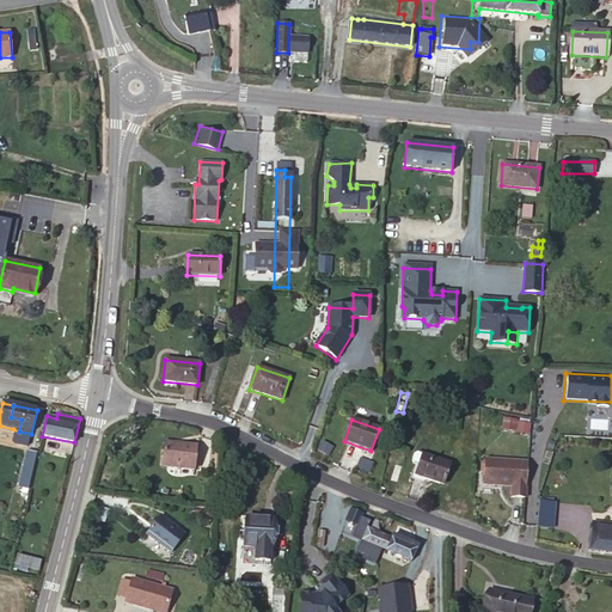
[(534,441),(549,442),(550,429),(536,428),(534,441)]
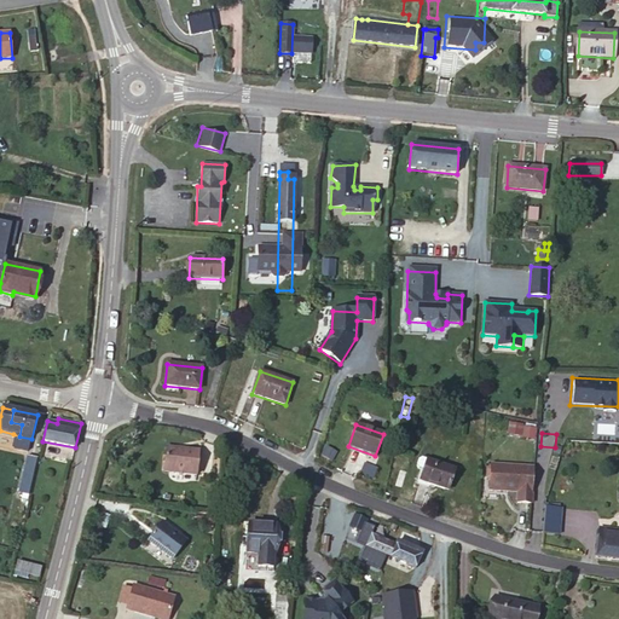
[(32,439),(19,437),(15,443),(29,446),(32,439)]
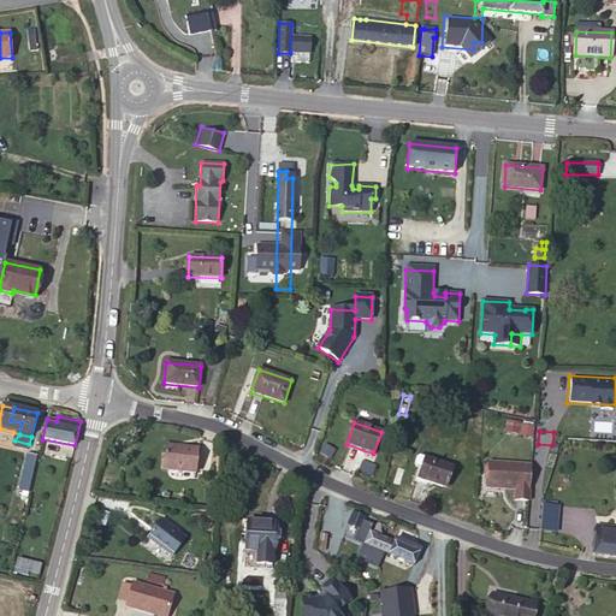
[(551,452),(552,445),(538,444),(535,463),(546,463),(548,452),(551,452)]
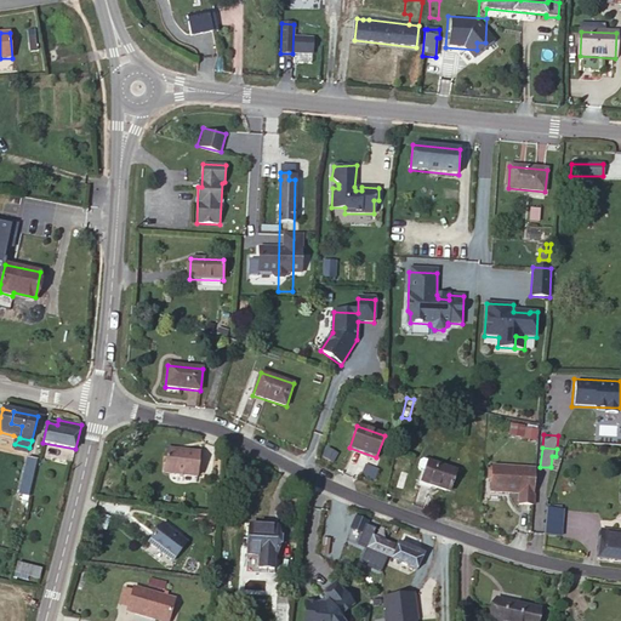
[(178,454),(166,453),(164,473),(197,477),(199,453),(178,450),(178,454)]
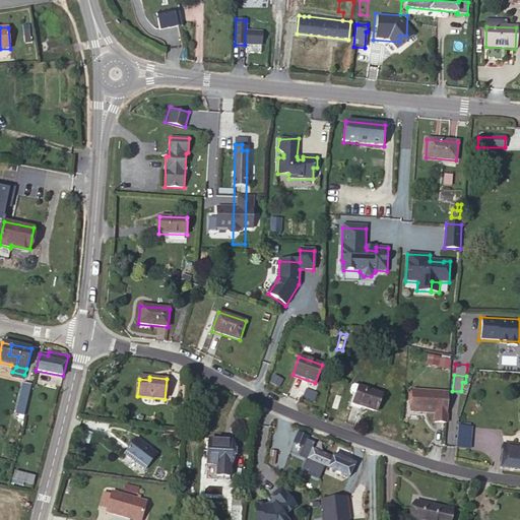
[(15,414),(23,416),(31,385),(23,383),(15,414)]
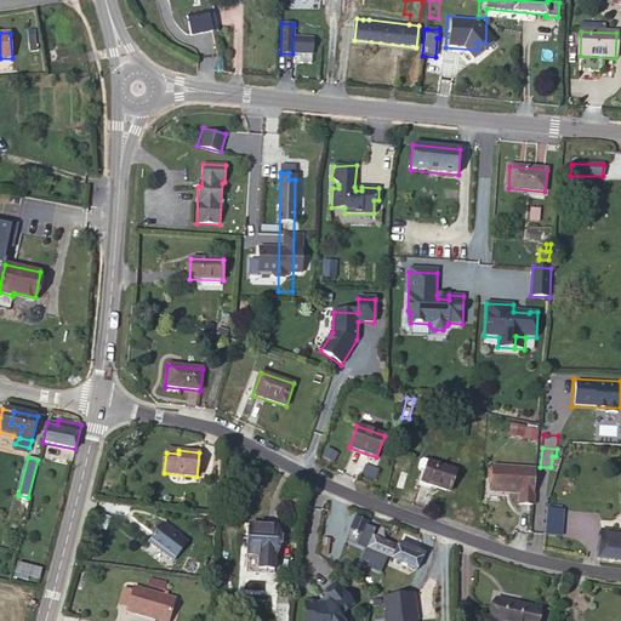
[(419,471),(425,472),(428,462),(422,460),(420,461),(419,468),(419,471)]
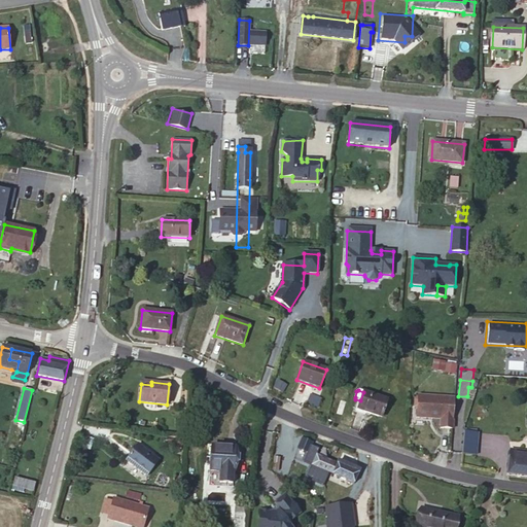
[(363,392),(360,400),(357,410),(382,418),(387,400),(363,392)]
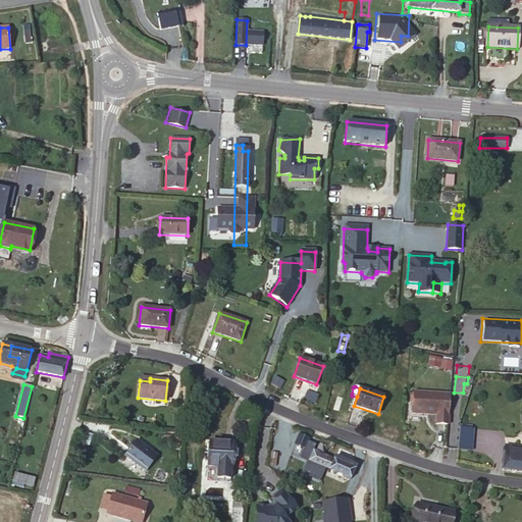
[(413,404),(413,413),(436,414),(436,423),(448,424),(450,406),(451,395),(414,390),(414,393),(413,404)]
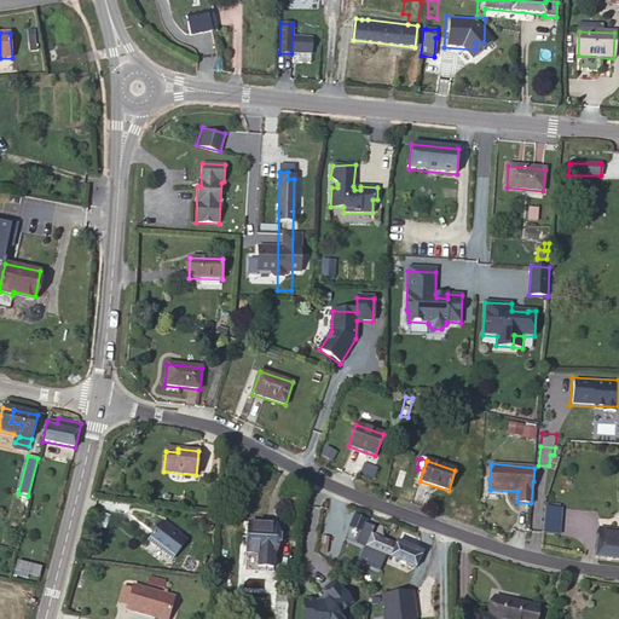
[(561,533),(562,507),(544,505),(542,532),(561,533)]
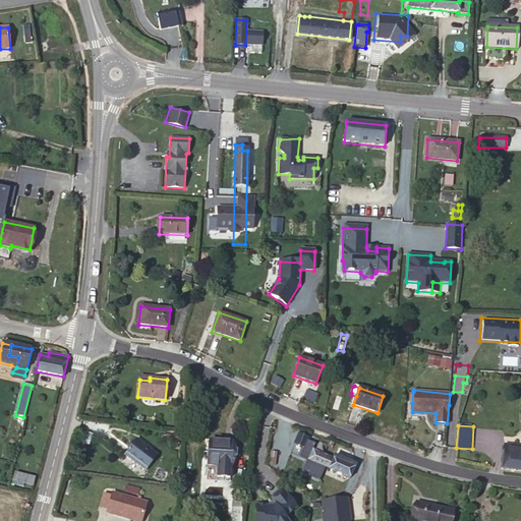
[(308,439),(298,433),(294,443),(304,448),(308,439)]
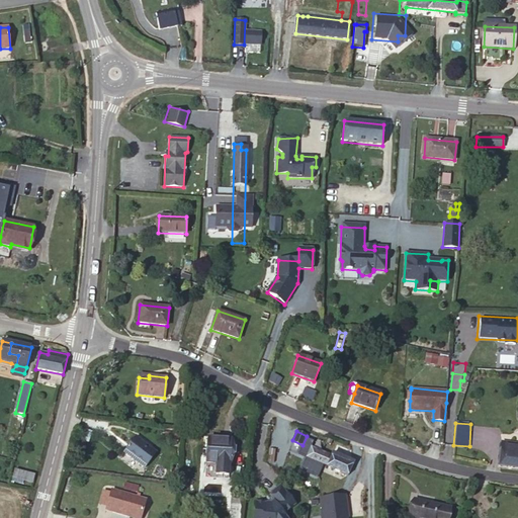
[(136,437),(123,452),(145,467),(156,453),(136,437)]
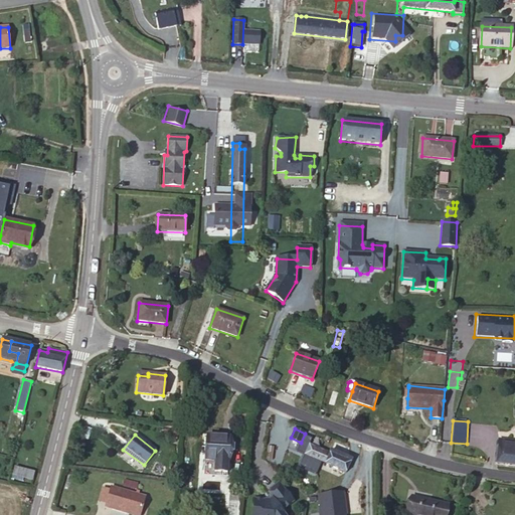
[(206,437),(205,461),(206,461),(215,461),(227,462),(228,462),(230,439),(206,437)]
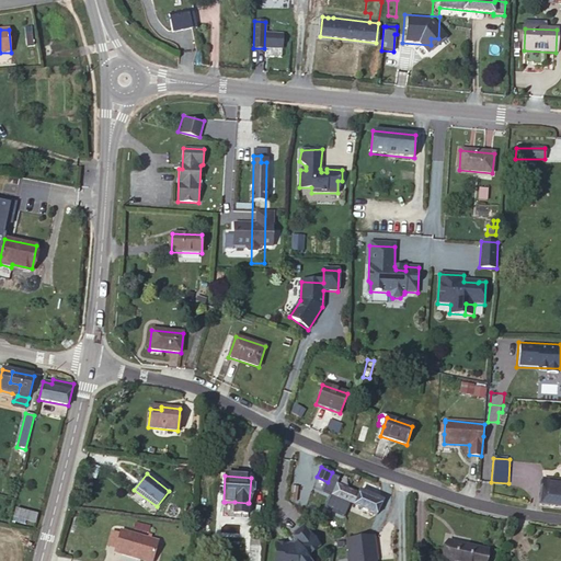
[(540,505),(560,506),(560,480),(544,479),(540,505)]
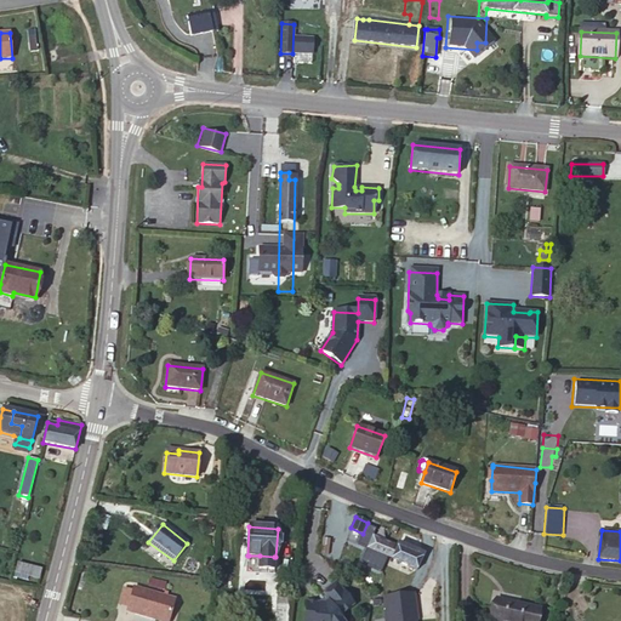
[(368,548),(397,560),(408,565),(416,569),(421,558),(372,537),(368,548)]
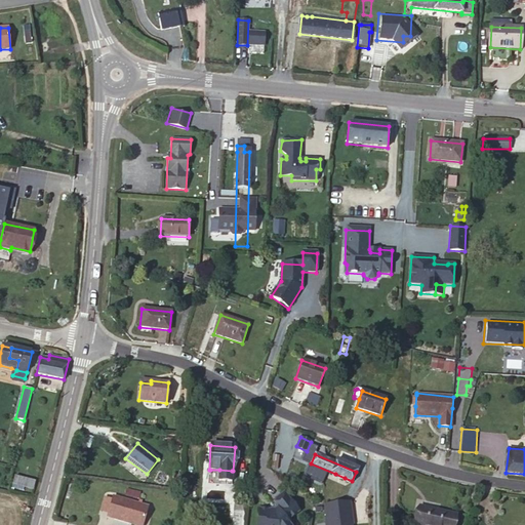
[(219,470),(210,470),(209,480),(215,480),(215,482),(231,483),(231,481),(218,480),(219,470)]
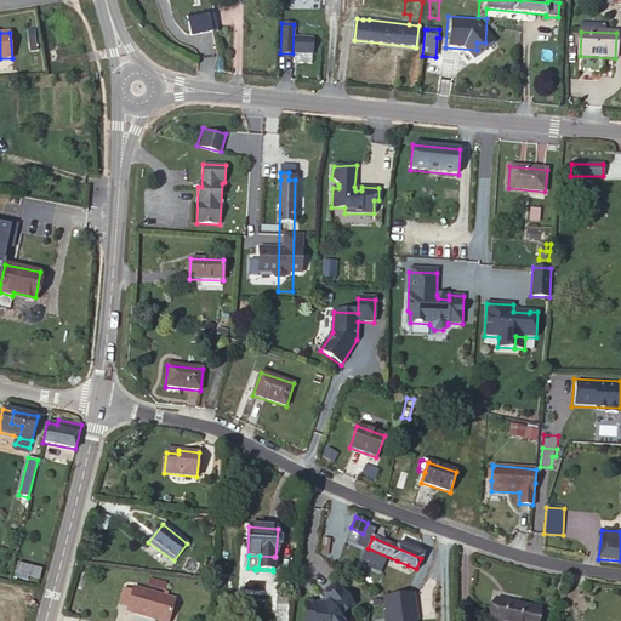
[(274,557),(260,556),(258,568),(273,569),(274,557)]
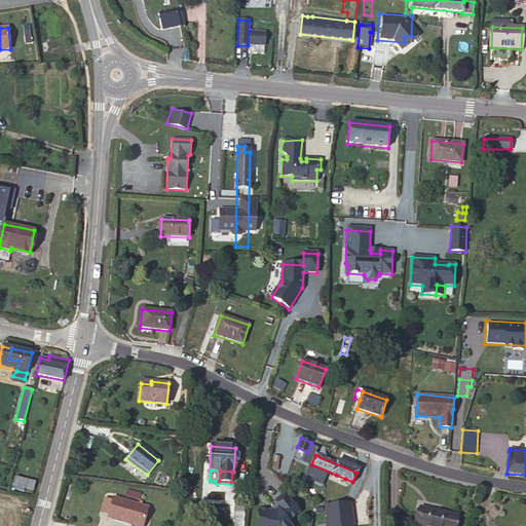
[(27,488),(29,481),(15,478),(13,485),(27,488)]
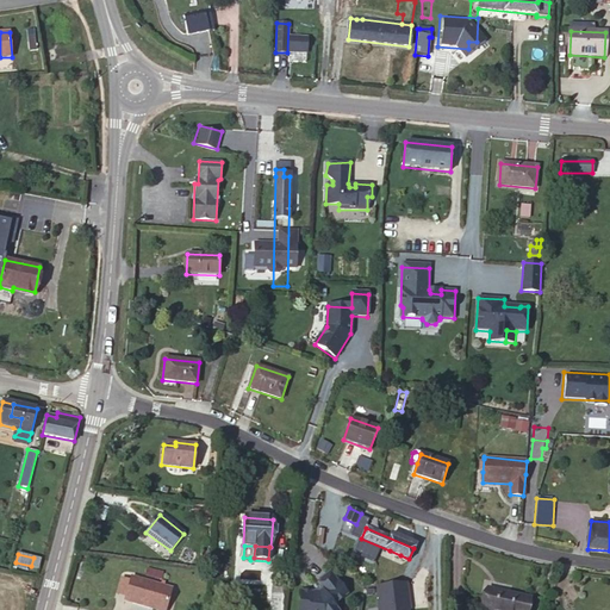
[(444,573),(430,567),(423,585),(437,592),(444,573)]
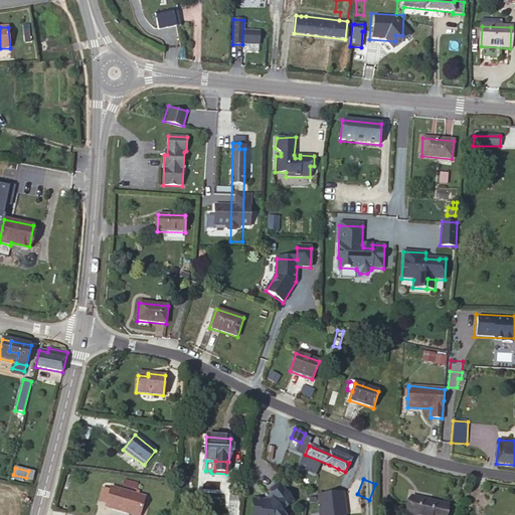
[(250,497),(249,514),(286,514),(287,483),(269,483),(268,498),(250,497)]
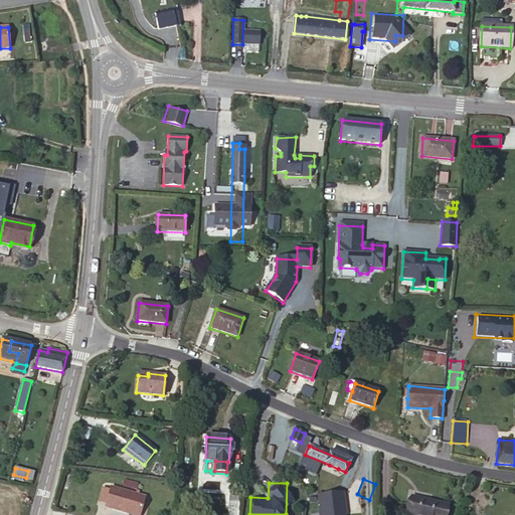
[(140,514),(145,497),(111,487),(105,507),(132,514),(140,514)]
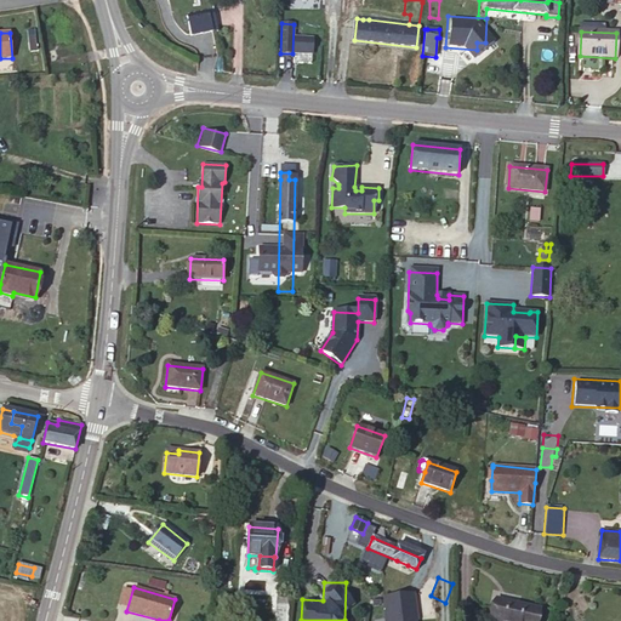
[(416,620),(416,592),(383,593),(382,620),(416,620)]
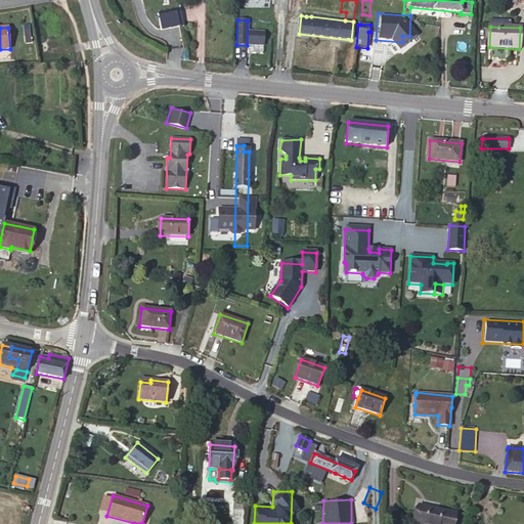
[(420,506),(415,523),(452,523),(455,514),(420,506)]
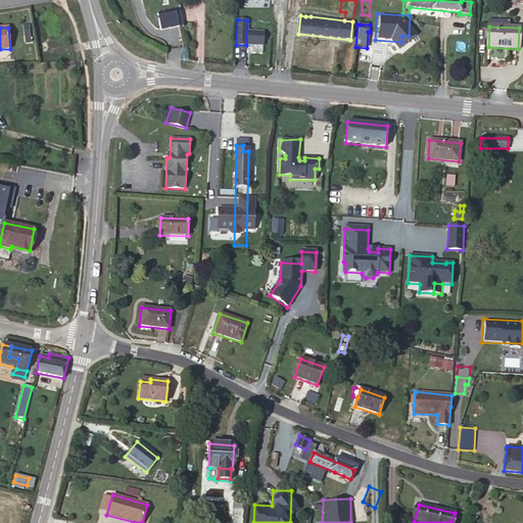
[(233,507),(231,522),(241,522),(243,508),(233,507)]
